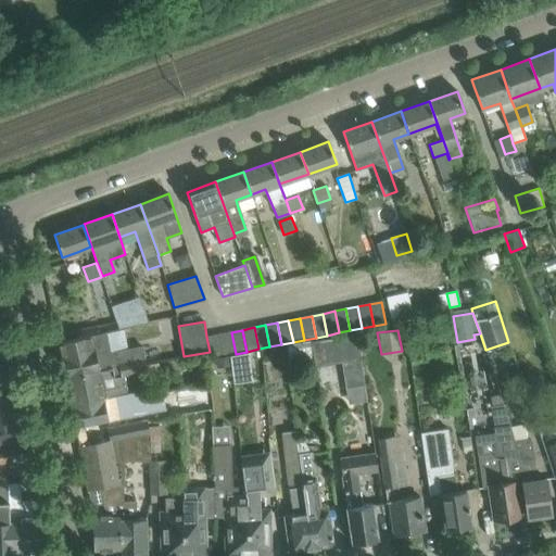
[(131,359),(144,357),(142,346),(110,353),(105,332),(58,342),(65,377),(98,370),(112,368),(113,377),(134,373),(131,359)]
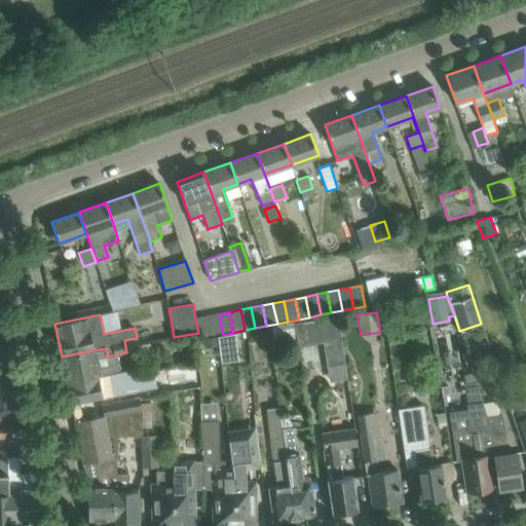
[(208,316),(212,337),(217,336),(223,335),(219,314),(208,316)]
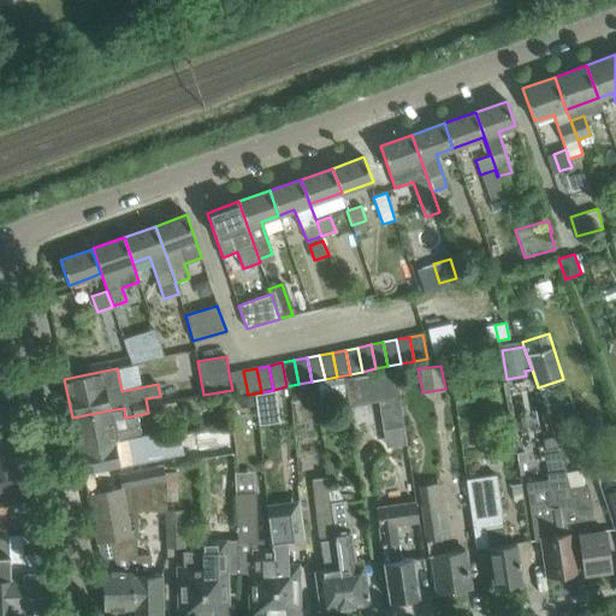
[(348,407),(379,402),(386,448),(407,444),(395,369),(343,378),(348,407)]
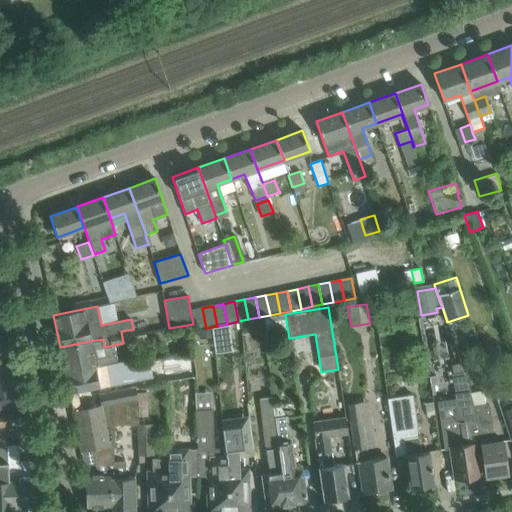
[(199,329),(206,328),(202,308),(193,310),(191,310),(195,330),(199,329)]
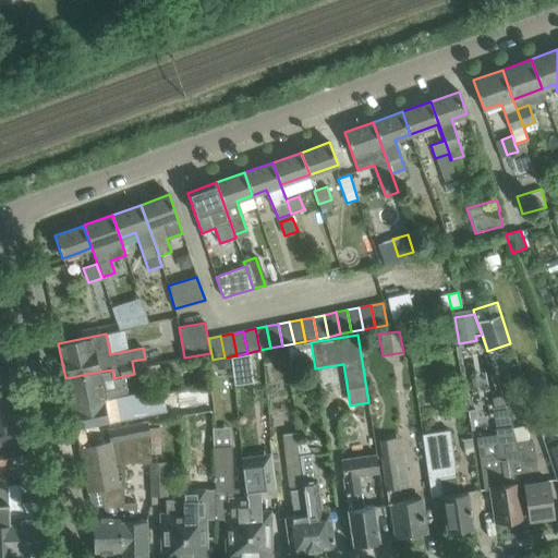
[(314,362),(311,343),(310,343),(291,347),(289,351),(291,362),(295,365),(314,362)]
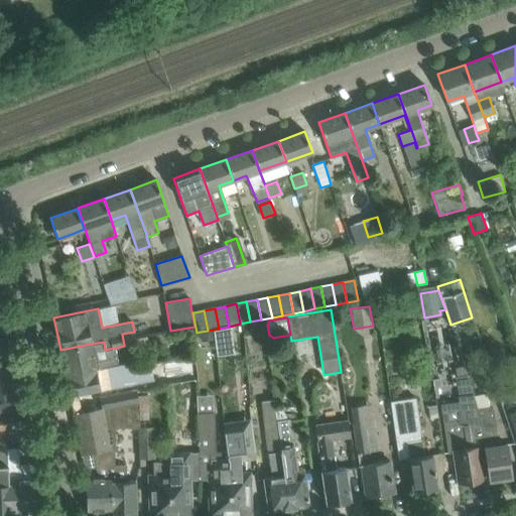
[(208,331),(201,332),(202,341),(214,339),(213,330),(208,331)]
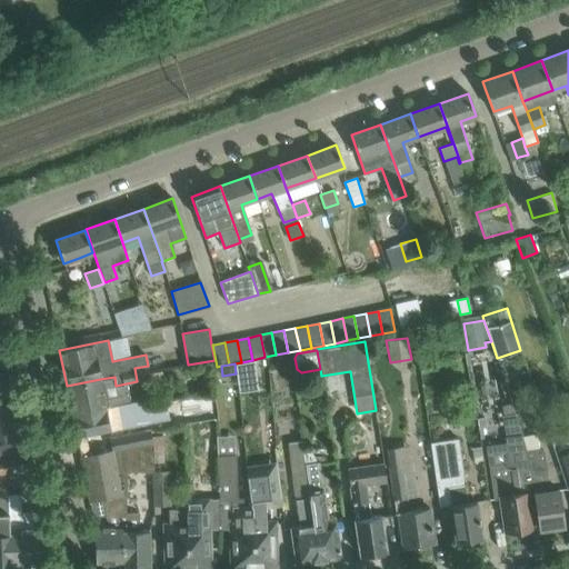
[(100,379),(67,386),(72,415),(130,401),(127,385),(150,381),(150,382),(162,380),(161,370),(149,372),(148,366),(135,368),(137,381),(116,386),(115,377),(100,379)]
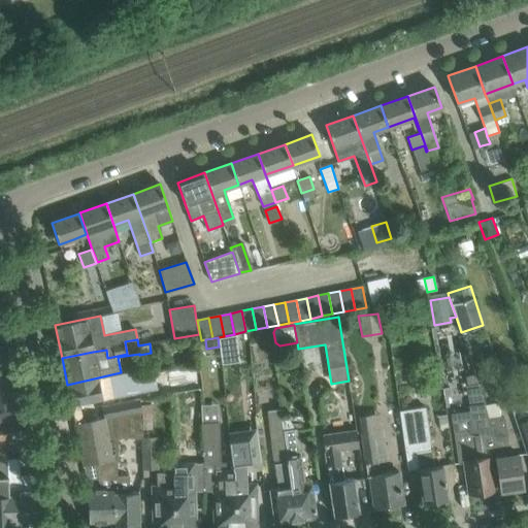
[(0,371),(13,369),(9,348),(0,349),(0,371)]
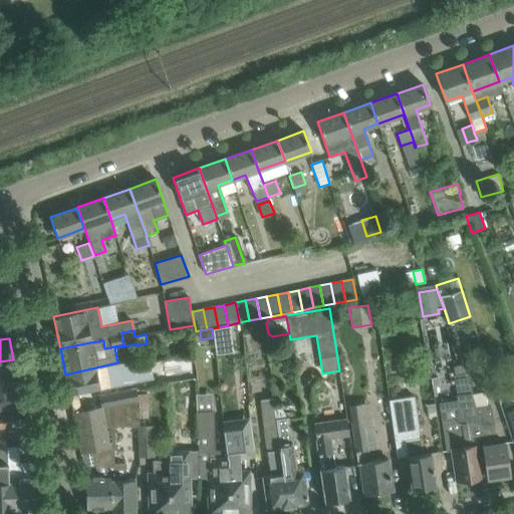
[(196,377),(192,357),(164,362),(167,382),(196,377)]
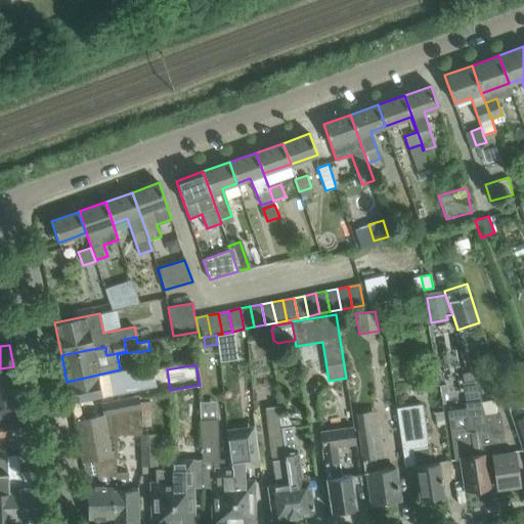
[(0,394),(18,391),(13,366),(0,368),(0,394)]
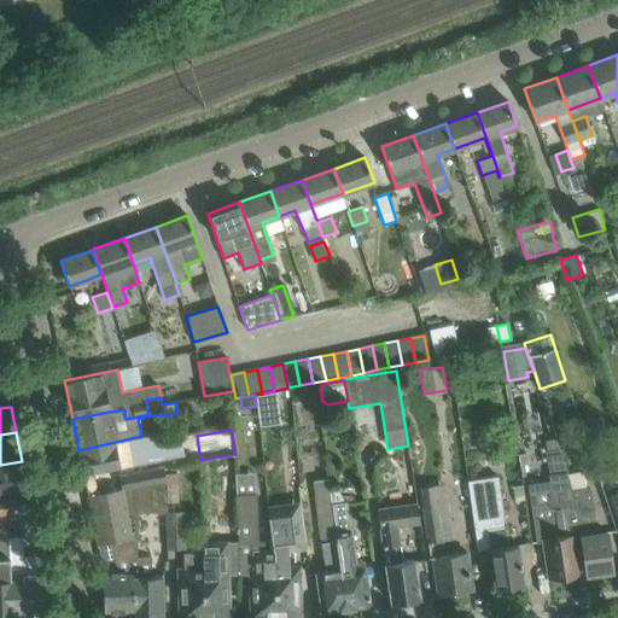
[(141,436),(79,450),(98,544),(115,541),(138,536),(138,512),(138,488),(152,485),(150,471),(123,476),(121,467),(182,455),(180,437),(155,442),(152,435),(141,436)]
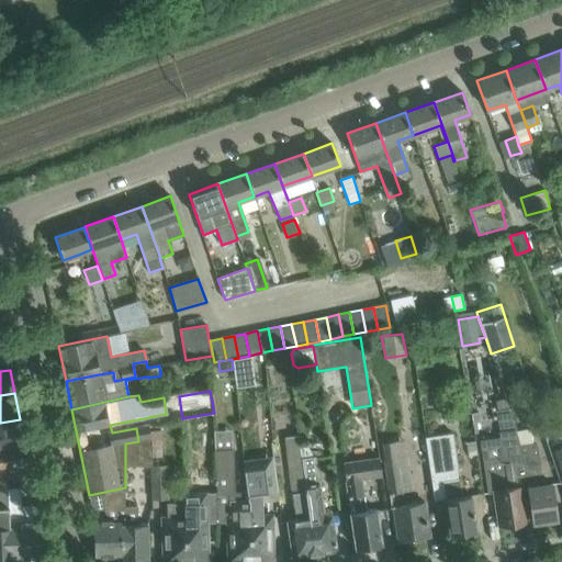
[(495,409),(497,420),(512,418),(505,398),(495,402),(496,409),(495,409)]
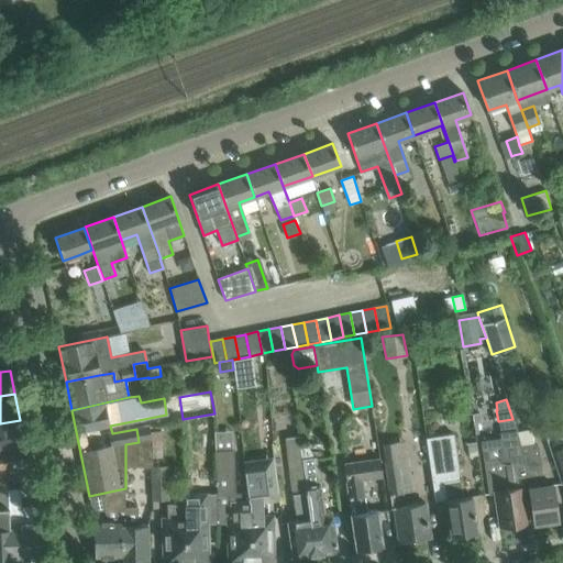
[(542,426),(558,472),(562,485),(562,484),(562,420),(562,419),(542,426)]
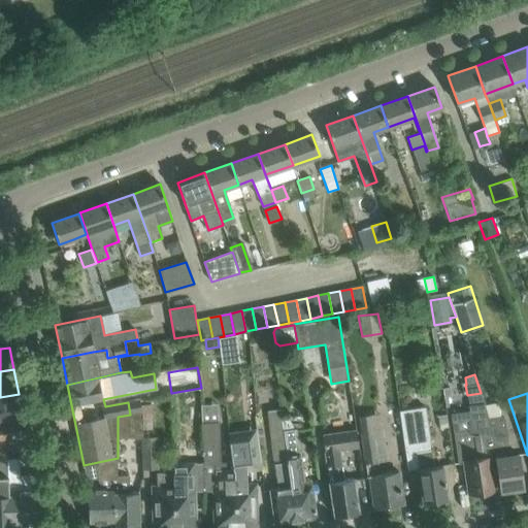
[(19,394),(0,397),(0,421),(23,417),(19,394)]
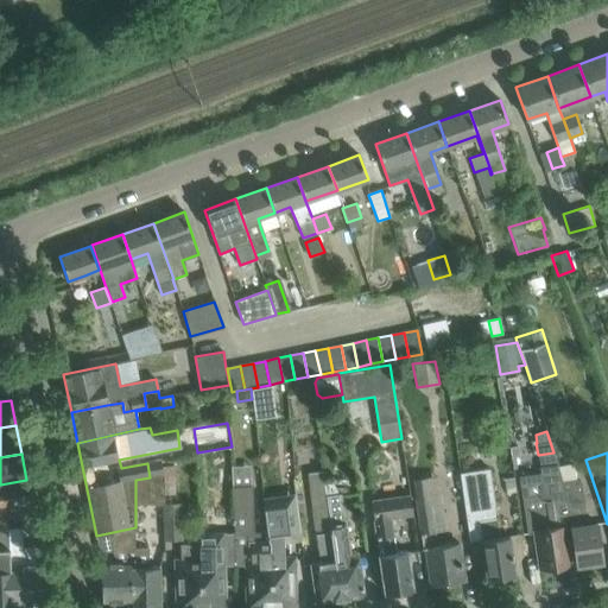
[(135,480),(135,504),(165,505),(165,495),(164,474),(162,461),(162,460),(147,463),(150,477),(135,480)]
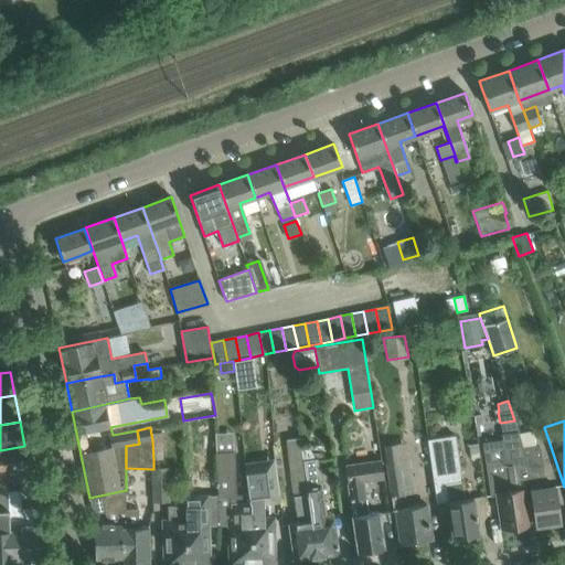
[(505,459),(486,462),(490,494),(496,493),(501,530),(531,525),(525,489),(530,488),(524,450),(523,447),(522,447),(518,430),(501,434),(505,459)]
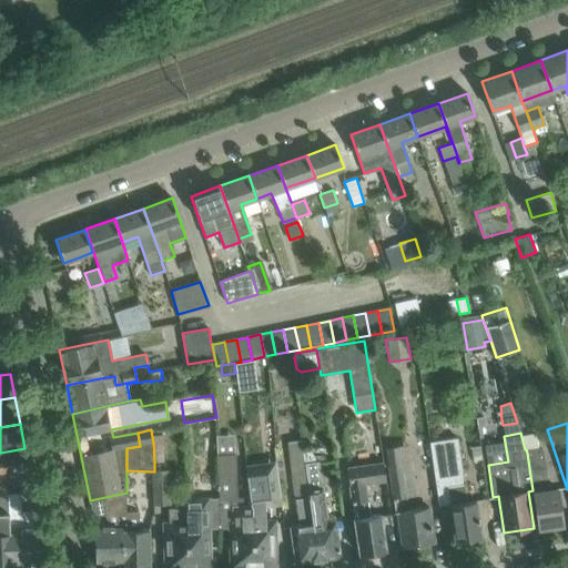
[(475,500),(467,501),(458,437),(429,442),(439,506),(449,504),(455,539),(480,536),(475,500)]
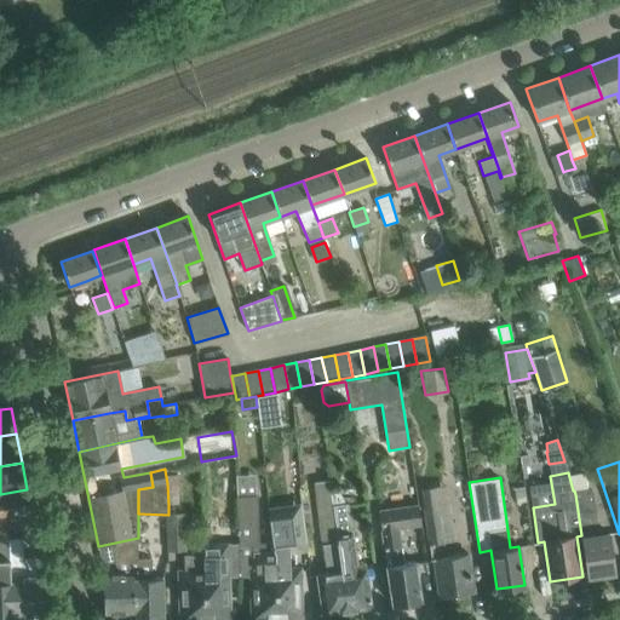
[(328,480),(314,482),(327,574),(317,575),(323,614),(346,610),(343,581),(337,543),(333,505),(332,505),(328,480)]
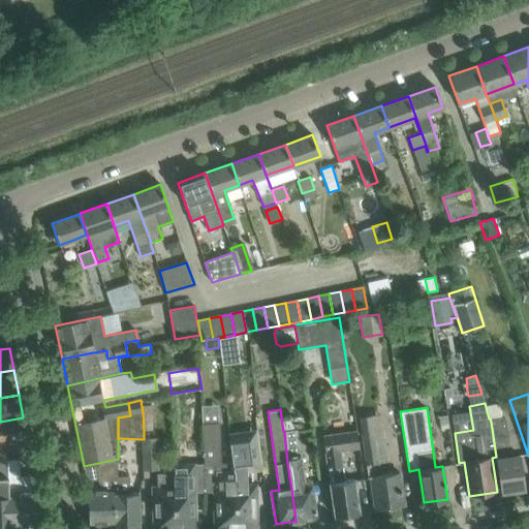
[(372,415),(359,417),(364,452),(365,458),(368,478),(371,477),(376,509),(403,505),(400,486),(398,472),(384,474),(380,475),(379,463),(372,415)]
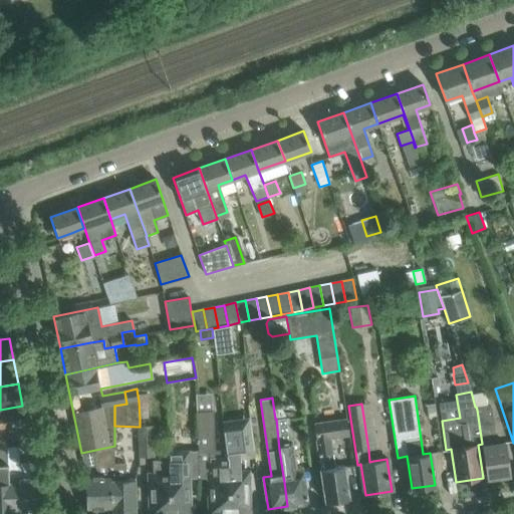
[(490,405),(476,407),(477,410),(482,444),(483,444),(485,458),(487,478),(509,475),(505,442),(496,443),(493,415),(490,405)]
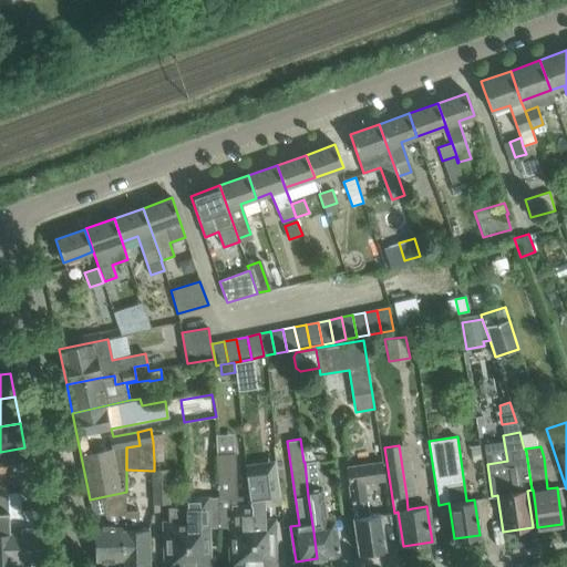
[(26,453),(0,459),(0,472),(29,467),(26,453)]
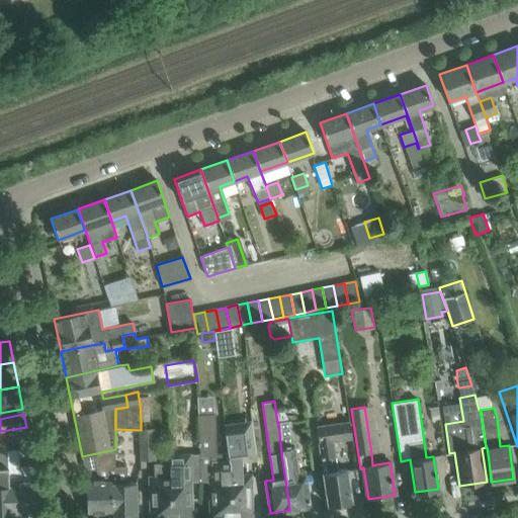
[(197,415),(198,433),(198,454),(199,480),(211,480),(212,517),(231,517),(230,484),(229,460),(228,460),(228,453),(217,453),(214,415),(197,415)]
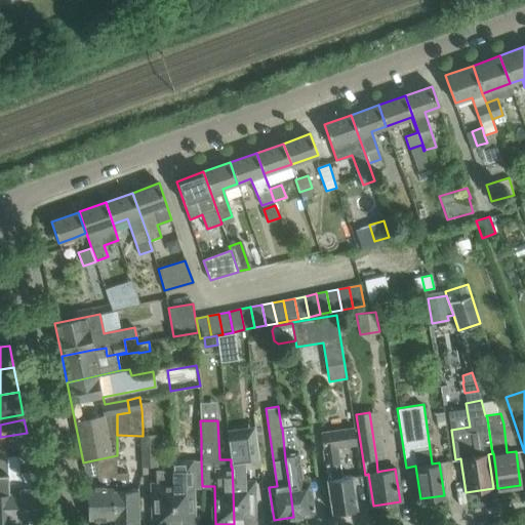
[(293,426),(282,428),(285,459),(290,492),(293,517),(314,515),(310,482),(301,483),(293,426)]
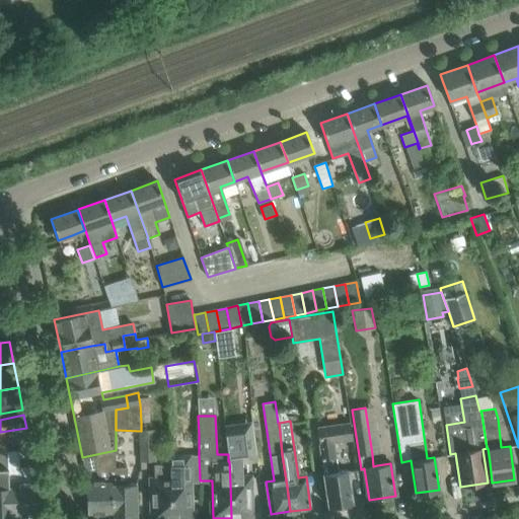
[(350,422),(316,427),(328,506),(352,503),(348,470),(338,471),(334,442),(352,440),(350,422)]
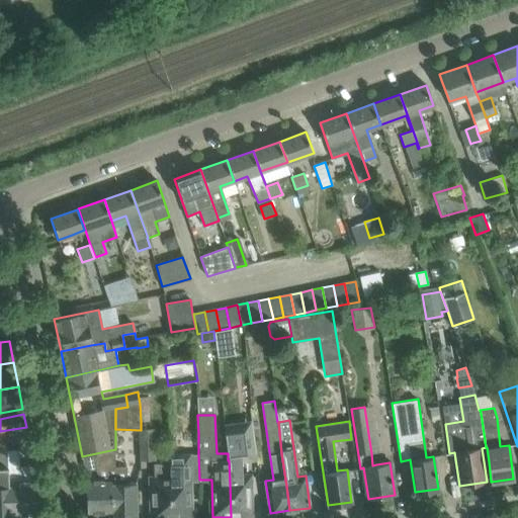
[(248,425),(225,428),(228,453),(228,460),(229,460),(230,484),(231,517),(249,516),(249,496),(248,478),(242,478),(242,459),(252,457),(248,425)]
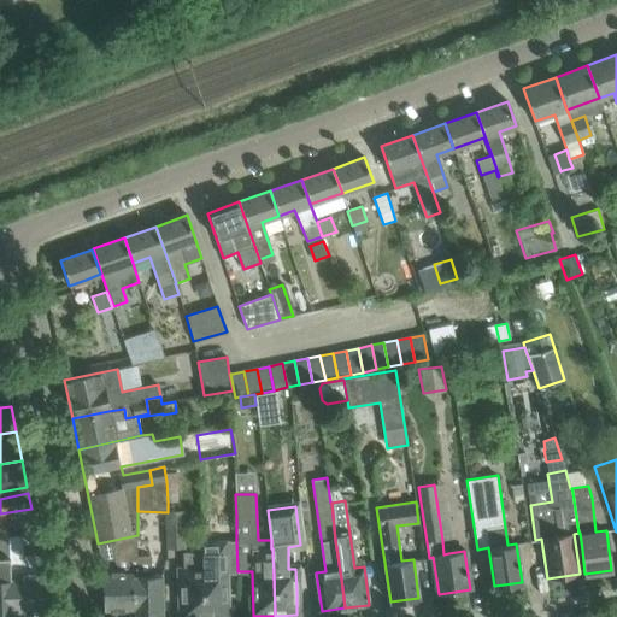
[(184,522),(166,523),(166,548),(184,548),(184,522)]
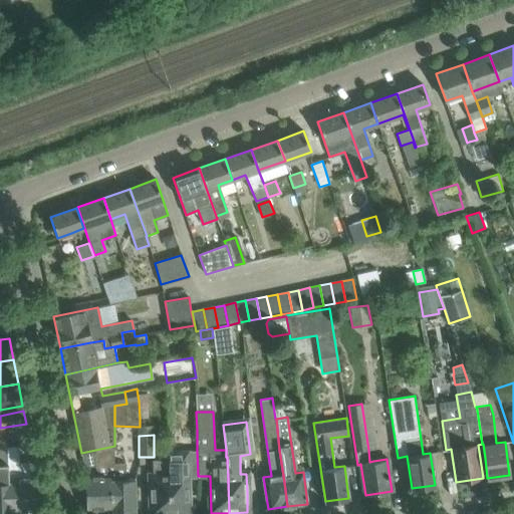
[(81,453),(85,476),(86,509),(110,508),(109,475),(114,475),(114,470),(114,465),(114,446),(95,450),(81,453)]
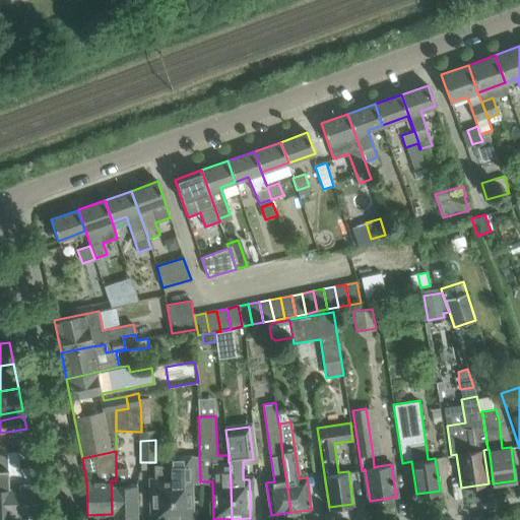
[(7,452),(7,456),(7,482),(11,482),(11,488),(12,519),(13,519),(14,517),(39,516),(38,482),(19,482),(18,452),(16,452),(7,452)]
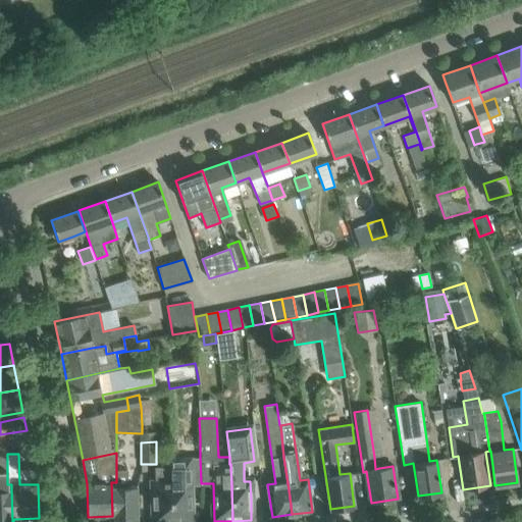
[(0,521),(12,521),(11,484),(7,484),(7,458),(0,457),(0,521)]
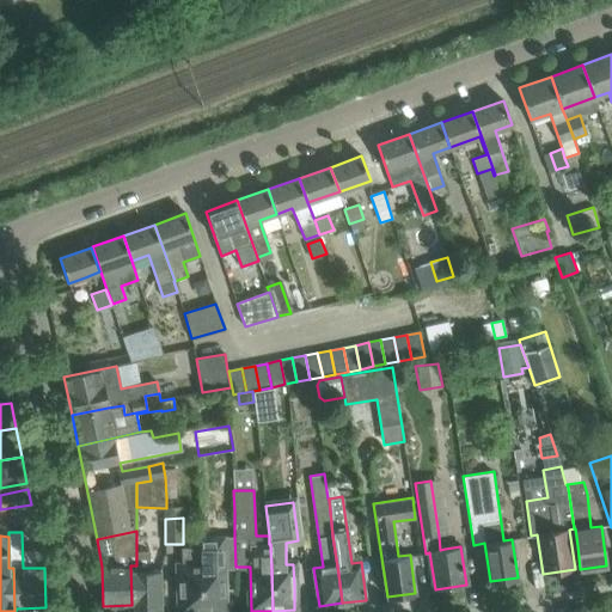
[(234,537),(200,537),(201,548),(202,611),(209,611),(224,611),(224,588),(222,568),(236,567),(234,537)]
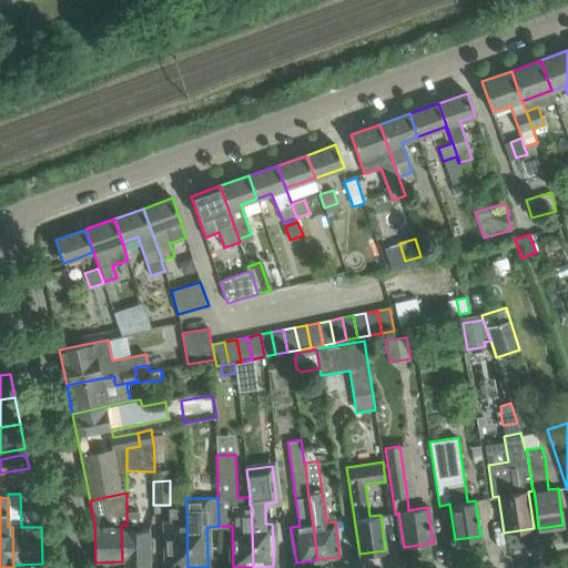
[(166,526),(168,547),(168,567),(188,567),(186,508),(168,508),(169,526),(166,526)]
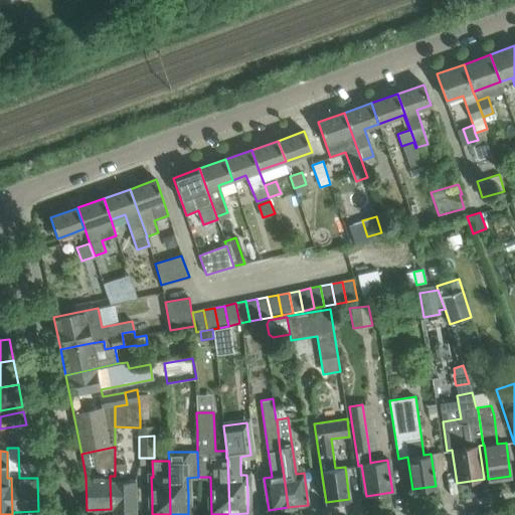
[(111,509),(111,514),(136,514),(135,480),(127,481),(126,465),(115,466),(115,471),(115,476),(110,476),(111,509)]
